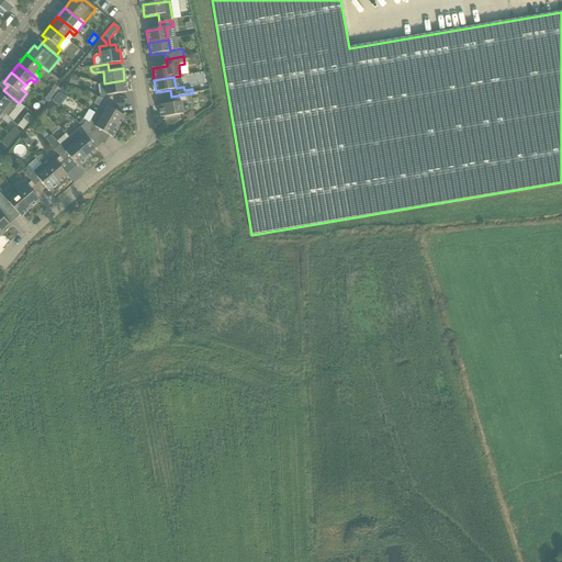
[(104,83),(99,85),(100,96),(99,99),(107,101),(113,101),(112,94),(126,92),(124,80),(104,83)]
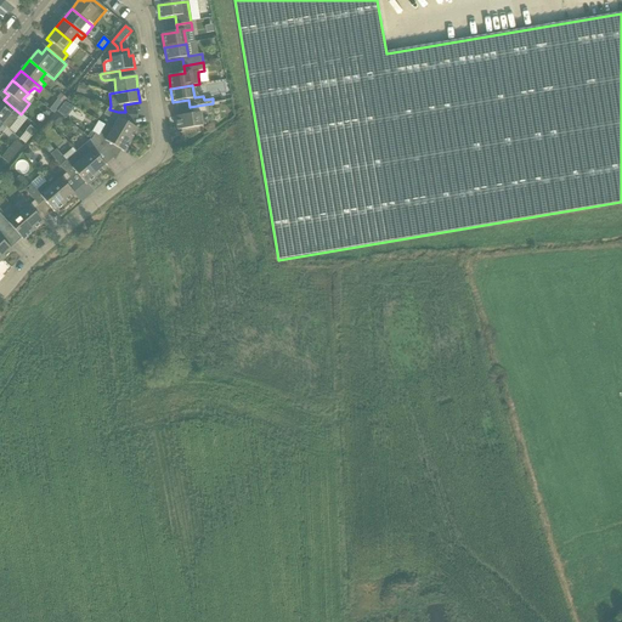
[(21,114),(4,100),(0,103),(0,123),(3,125),(7,129),(21,114)]
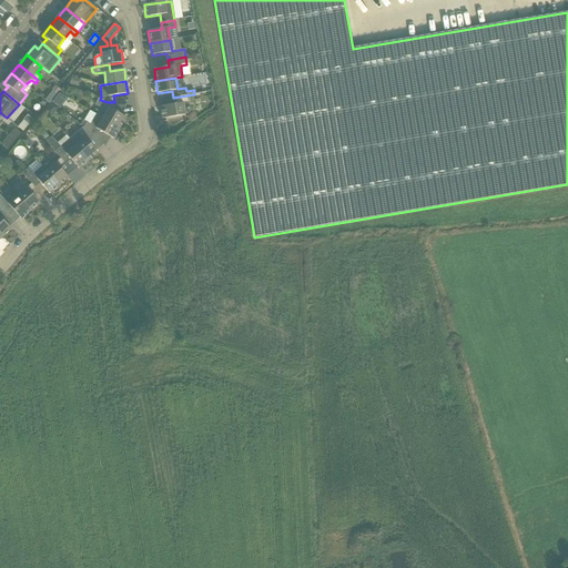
[(61,93),(54,103),(61,108),(68,98),(61,93)]
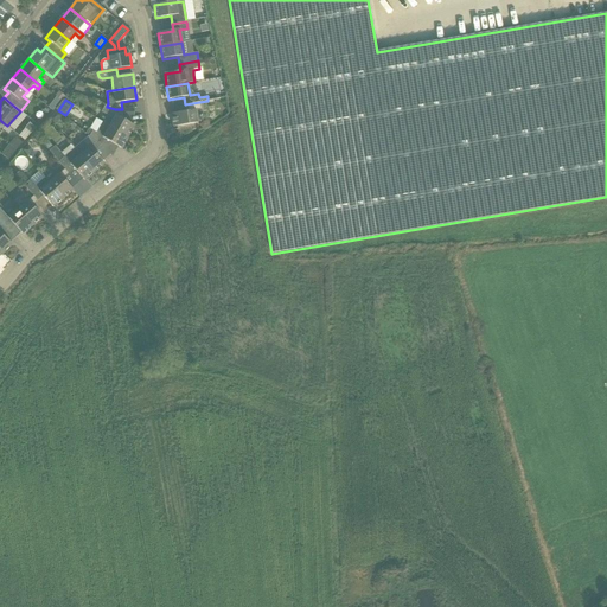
[(200,109),(199,102),(185,104),(186,104),(187,112),(171,114),(173,127),(197,123),(196,110),(200,109)]
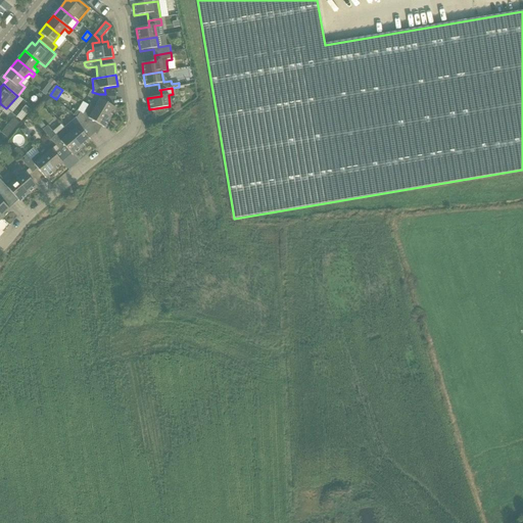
[(105,102),(105,94),(99,94),(90,91),(87,96),(92,99),(88,105),(94,108),(110,119),(115,108),(105,102)]
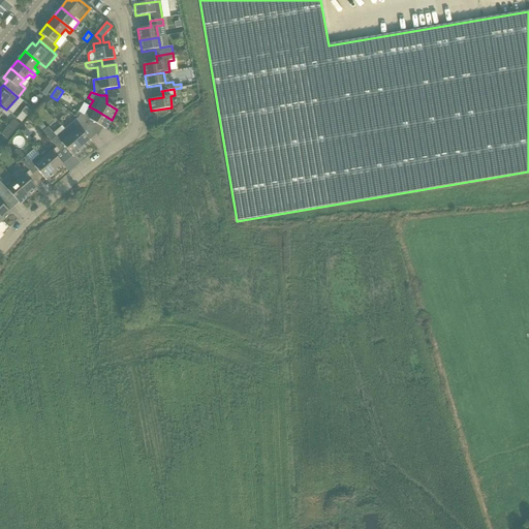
[(23,123),(32,111),(26,106),(18,119),(23,123)]
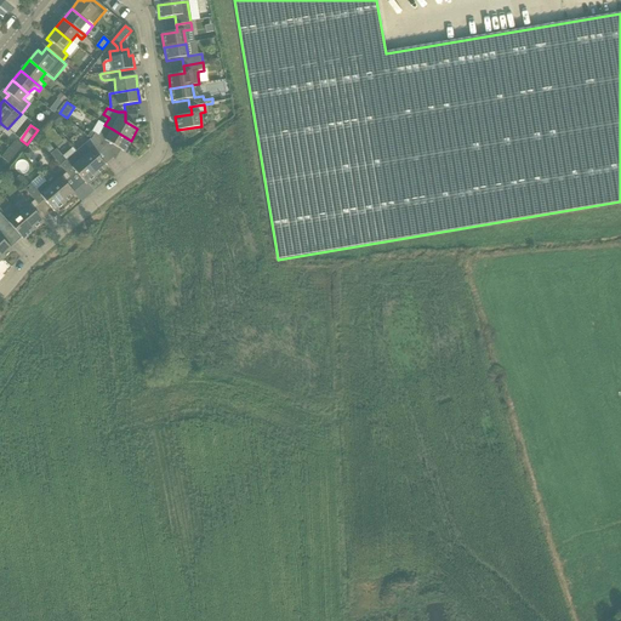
[(131,141),(112,129),(104,125),(98,136),(93,134),(91,140),(97,146),(103,149),(107,142),(124,152),(131,141)]
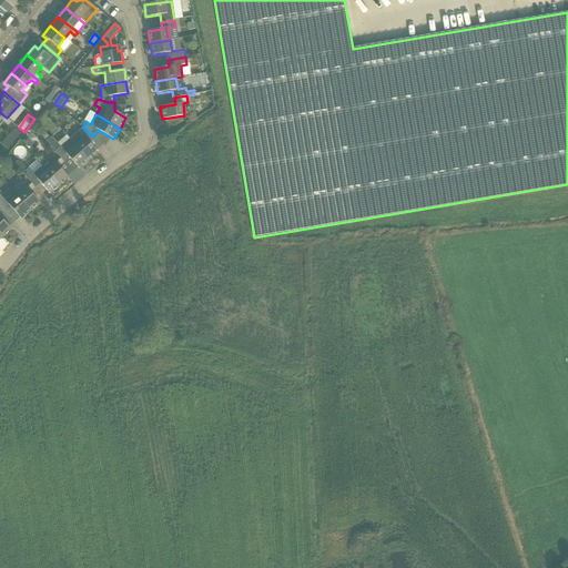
[(88,142),(94,137),(89,133),(83,128),(82,129),(82,128),(69,139),(88,161),(98,153),(88,142)]
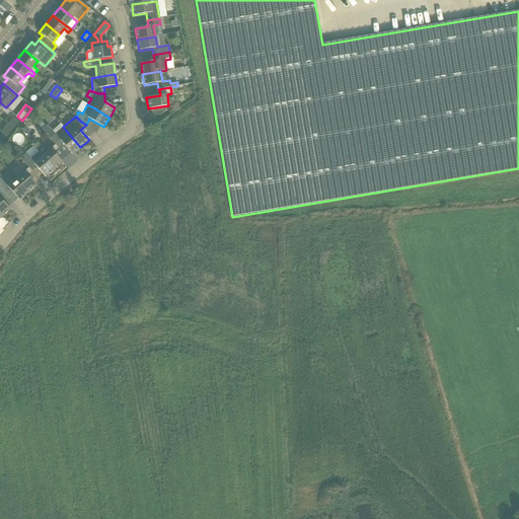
[(14,128),(18,123),(12,118),(8,124),(14,128)]
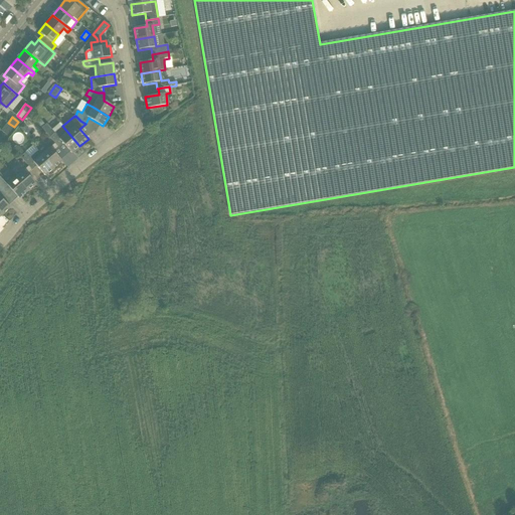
[(7,136),(14,127),(8,123),(1,131),(7,136)]
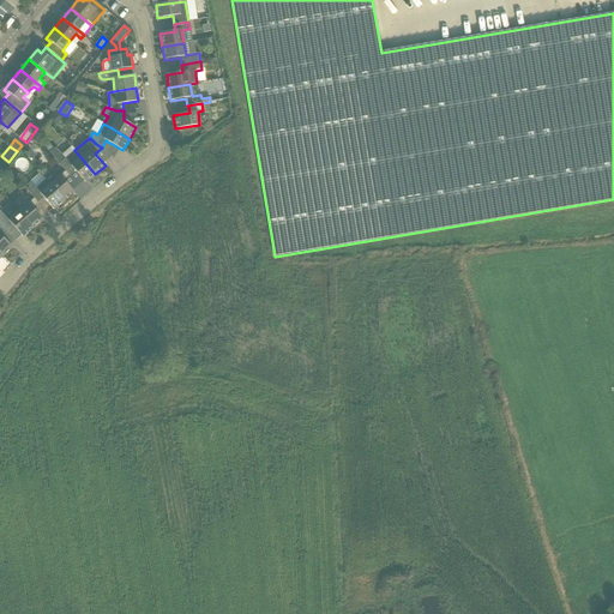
[(95,174),(74,150),(64,160),(59,164),(65,172),(70,176),(74,172),(85,182),(95,174)]
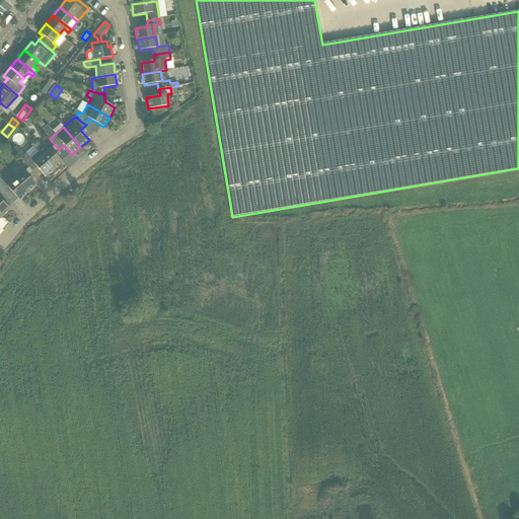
[(54,153),(59,149),(55,145),(42,156),(54,170),(63,163),(54,153)]
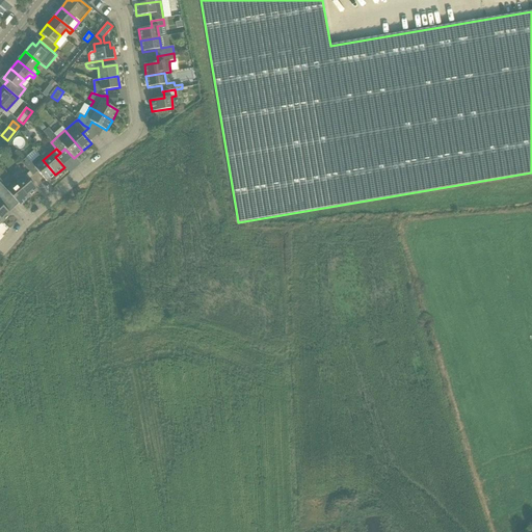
[(55,175),(43,160),(38,156),(30,163),(26,158),(25,158),(17,150),(12,153),(29,173),(29,171),(32,176),(37,171),(47,182),(55,175)]
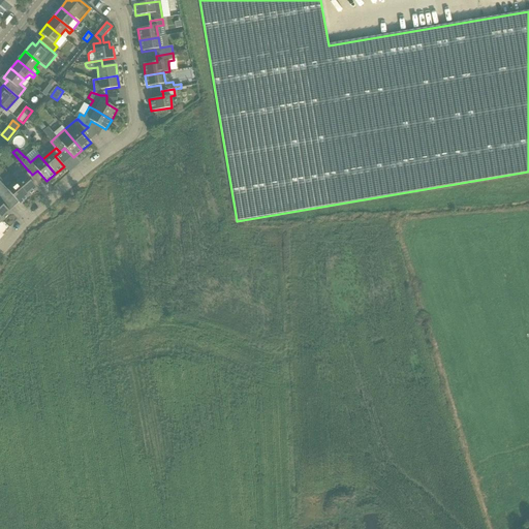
[(28,179),(32,175),(29,170),(29,172),(16,183),(28,197),(36,189),(28,179)]
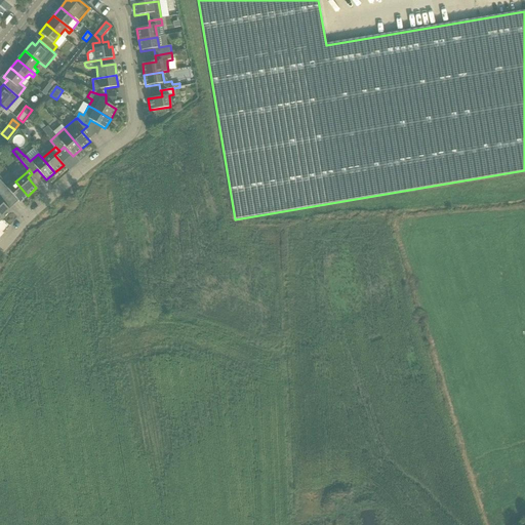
[(28,196),(15,182),(6,189),(0,182),(0,191),(5,197),(10,193),(19,203),(28,196)]
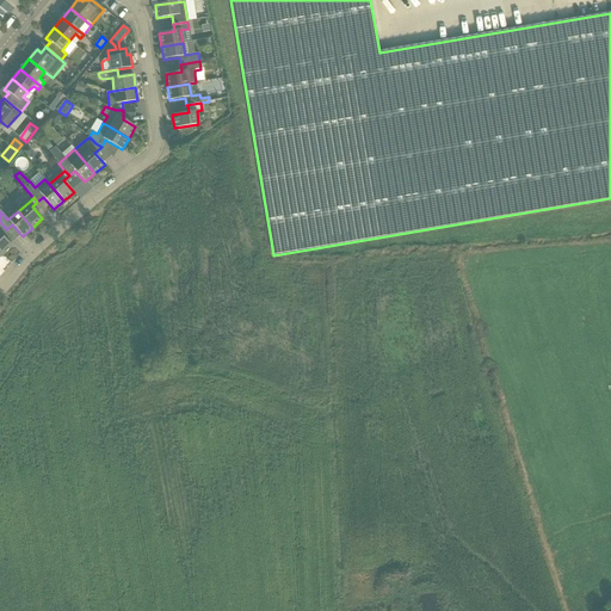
[(5,230),(6,229),(1,224),(0,222),(0,253),(2,255),(12,246),(0,235),(5,230)]
